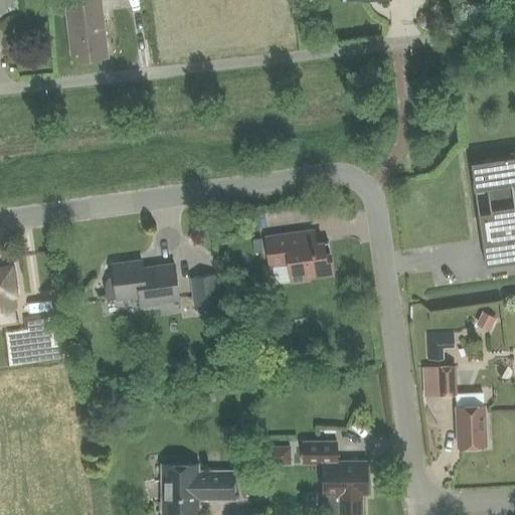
[(101,0),(64,0),(71,55),(78,54),(79,61),(100,59),(100,52),(107,51),(101,0)]
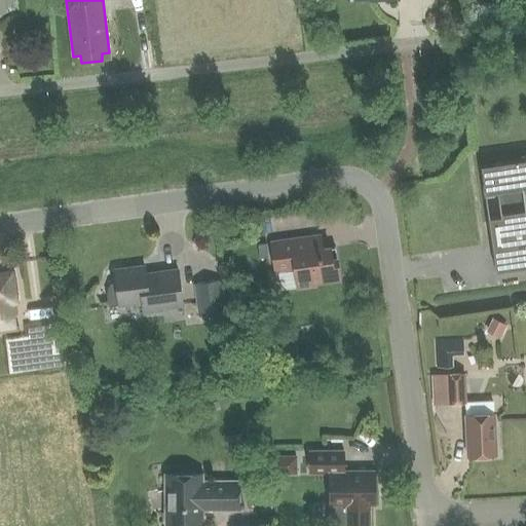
[(525,210),(523,189),(525,188),(525,160),(481,167),(485,194),(497,193),(501,217),(488,219),(496,272),(525,267),(525,210)]
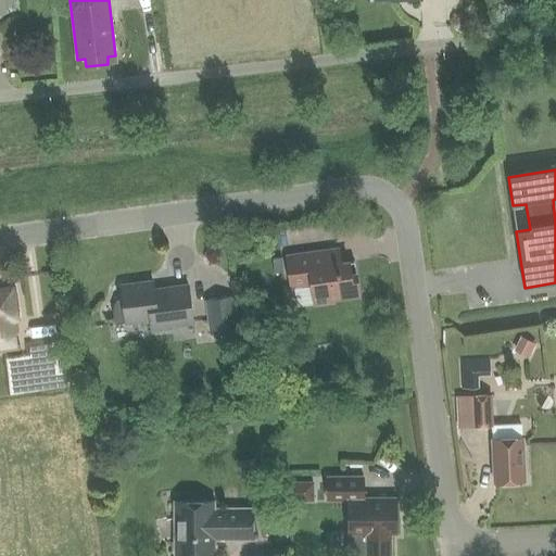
[(355,262),(339,264),(337,251),(287,257),(291,287),(312,285),(315,305),(335,302),(333,300),(359,295),(355,262)]
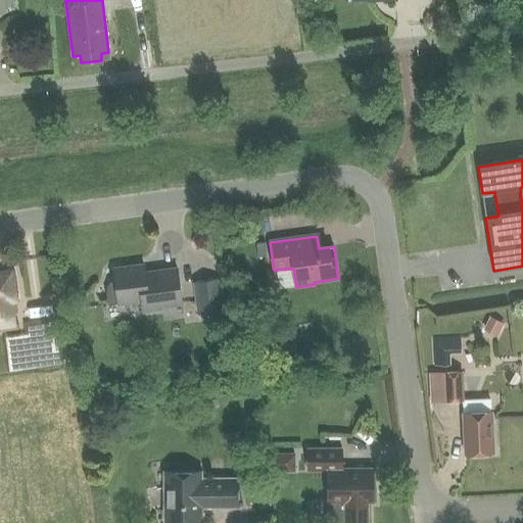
[(161,306),(182,304),(178,270),(145,274),(144,266),(113,270),(115,283),(111,283),(107,286),(106,290),(108,305),(142,301),(143,314),(162,311),(161,306)]
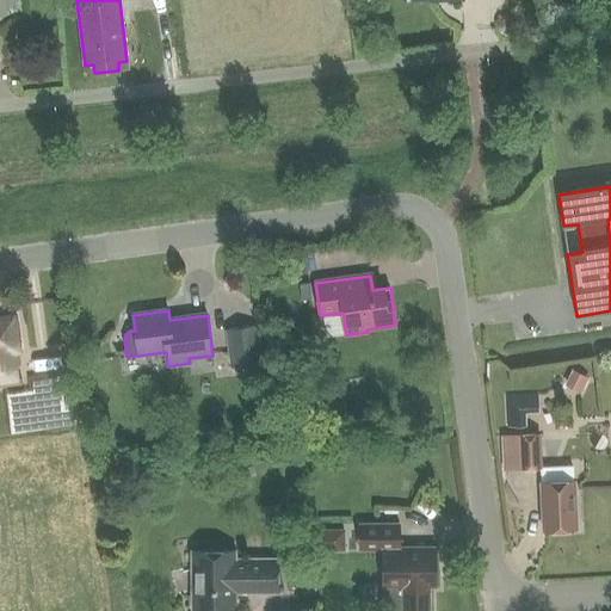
[(18,350),(14,318),(0,319),(0,386),(20,383),(16,350),(18,350)]
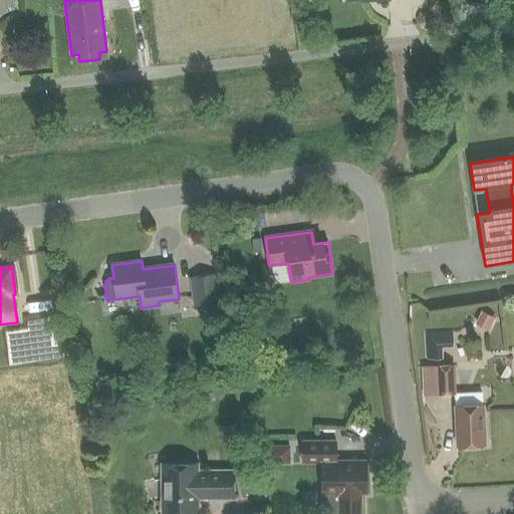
[(190,279),(194,308),(221,303),(217,274),(190,279)]
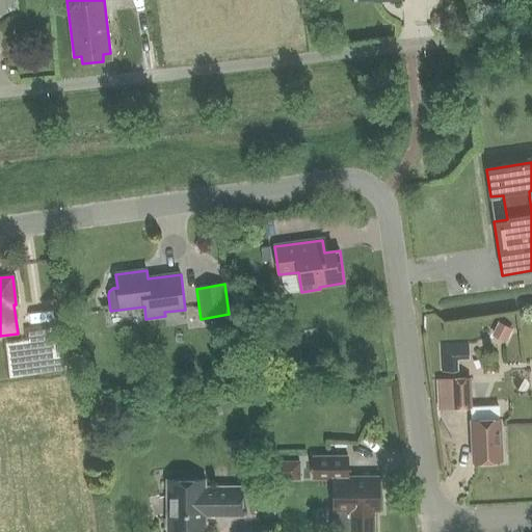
[(499,322),(491,335),(506,343),(513,329),(499,322)]
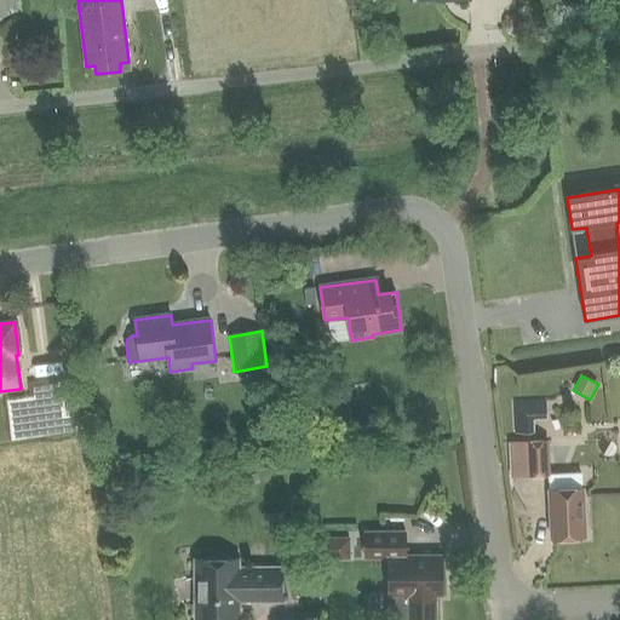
[(511,401),(511,420),(532,420),(545,420),(545,400),(511,401)]
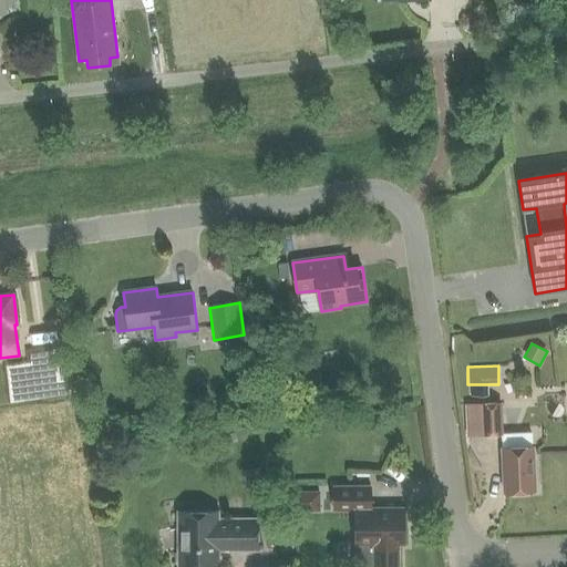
[(482,404),(483,436),(502,436),(501,404),(482,404)]
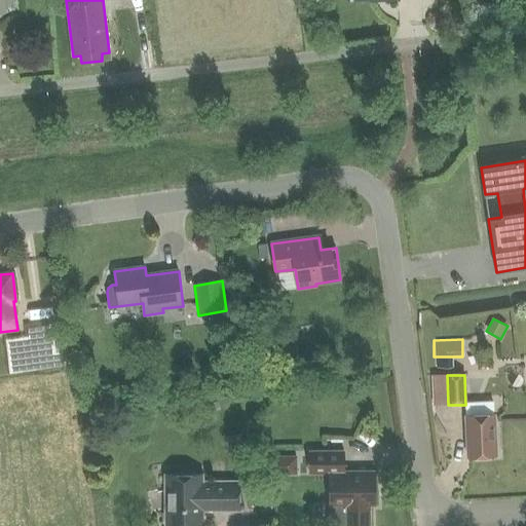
[(465,416),(467,457),(496,456),(494,414),(465,416)]
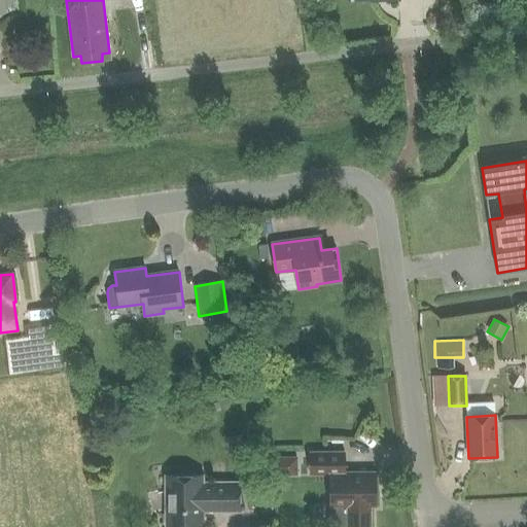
[(242,434),(226,437),(230,451),(245,448),(242,434)]
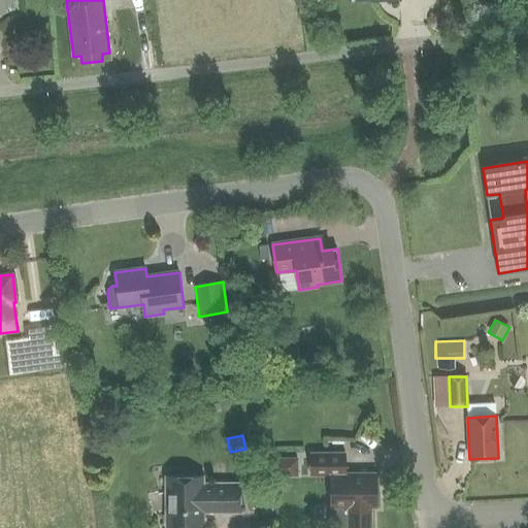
[(345,474),(345,454),(310,454),(310,475),(331,475),(330,527),(340,527),(370,527),(370,507),(376,507),(376,474),(345,474)]
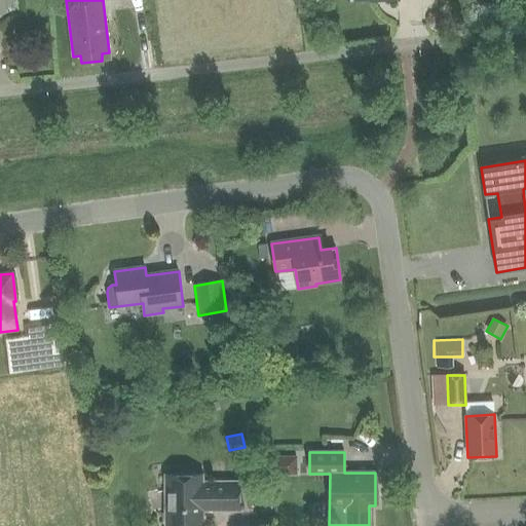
[(286,456),(286,475),(298,475),(297,456),(286,456)]
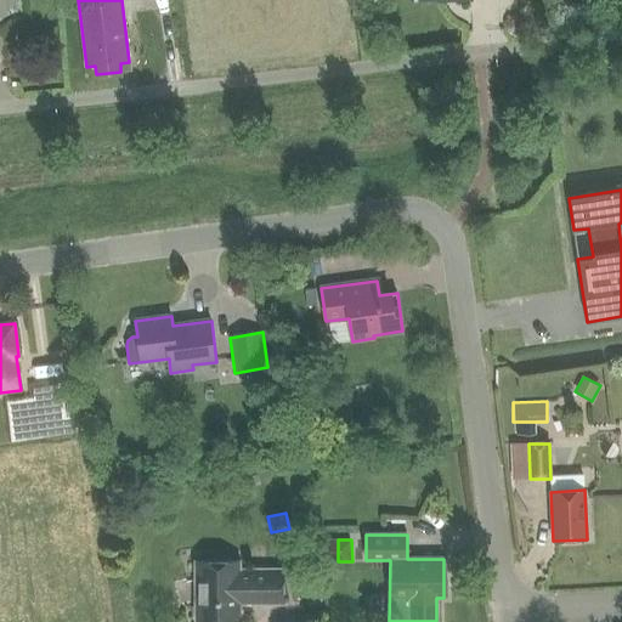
[(282,604),(282,570),(239,570),(239,561),(196,561),(196,621),(239,621),(239,605),(282,604)]
